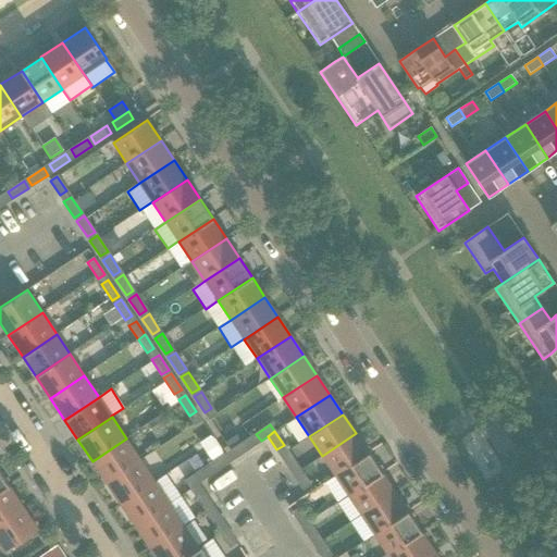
[(356,433),(322,456),(335,475),(369,453),(356,433)]
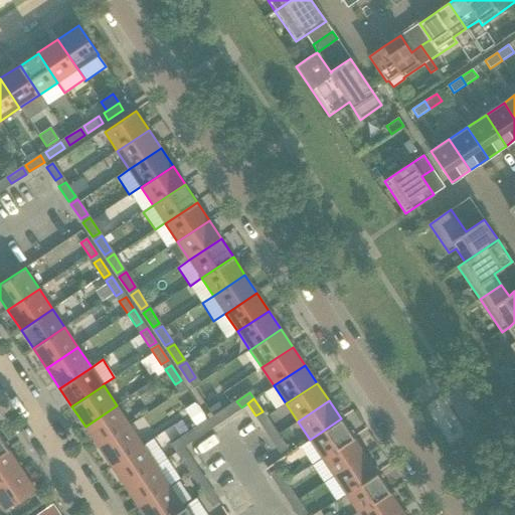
[(130,425),(117,405),(86,426),(99,447),(130,425)]
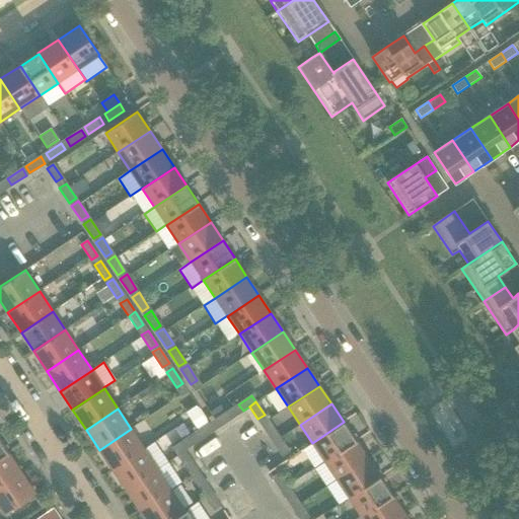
[(219,427),(232,418),(227,412),(215,420),(219,427)]
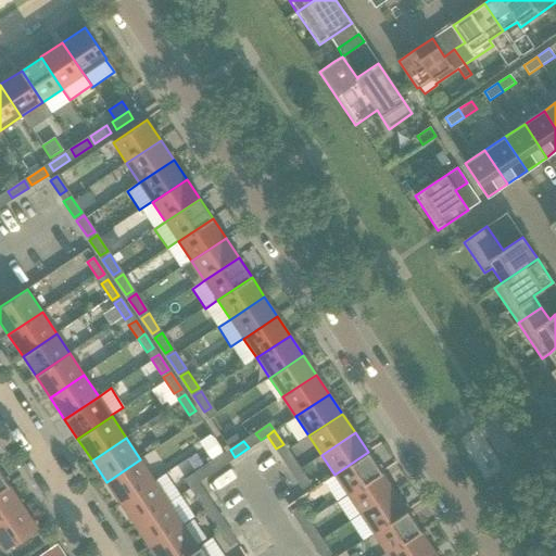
[(289,468),(297,464),(286,447),(278,452),(289,468)]
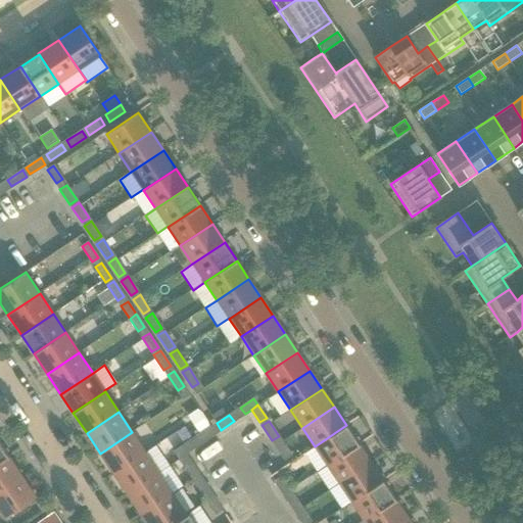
[(315,446),(304,454),(317,472),(327,465),(359,443),(346,425),(315,446)]
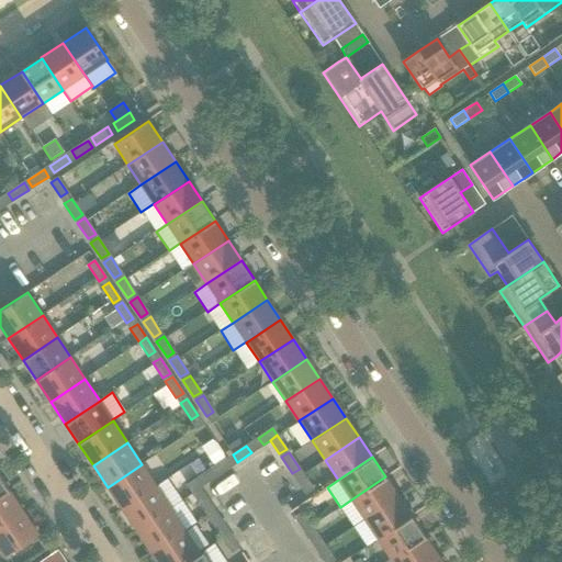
[(217,475),(232,465),(227,459),(213,468),(217,475)]
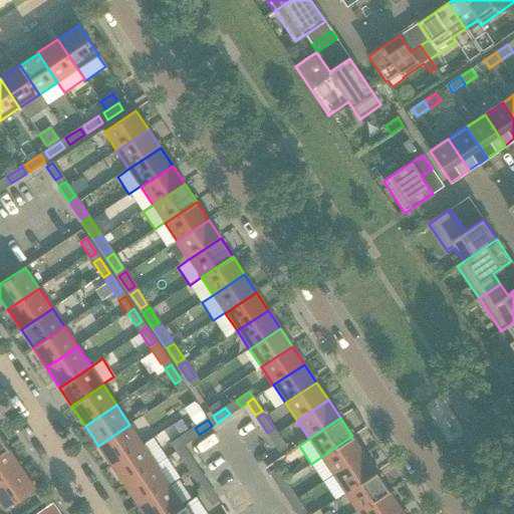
[(144,445),(130,425),(98,446),(111,466),(144,445)]
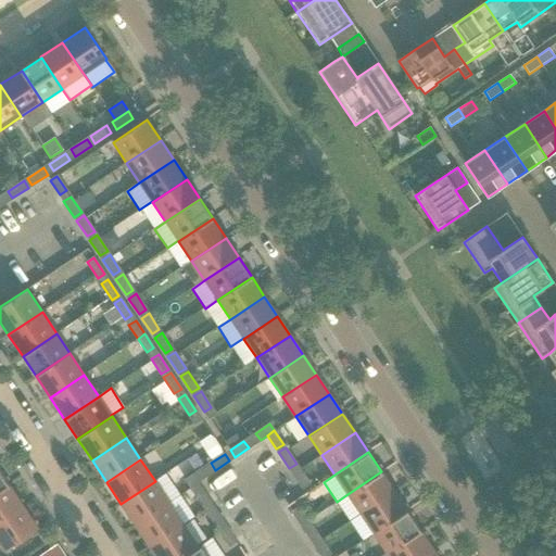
[(302,488),(310,483),(299,467),(291,471),(302,488)]
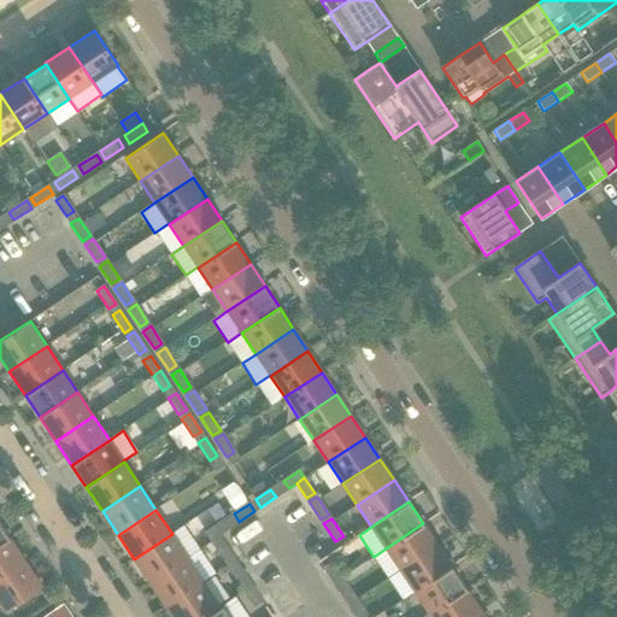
[(0,544),(10,538),(0,522),(0,544)]
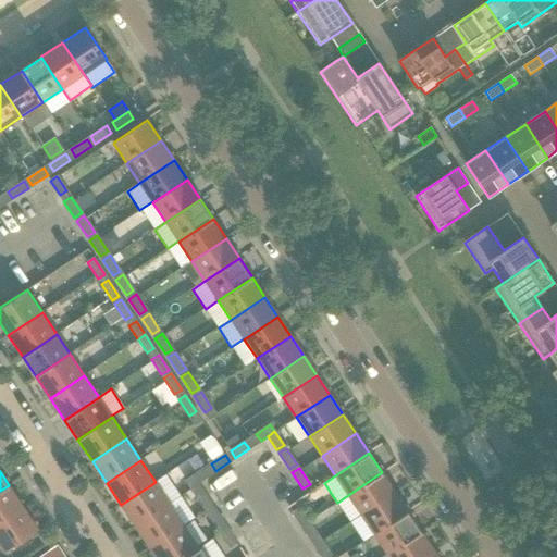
[(198,484),(197,483),(203,479),(199,471),(186,481),(192,489),(198,484)]
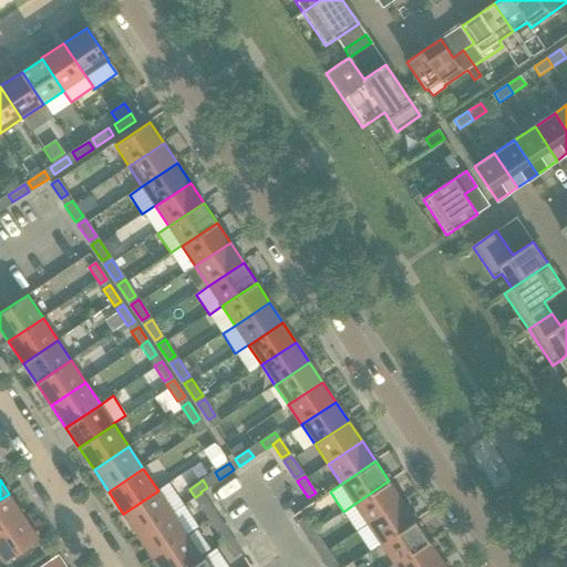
[(343,512),(357,532),(368,524),(402,501),(389,481),(354,504),(343,512)]
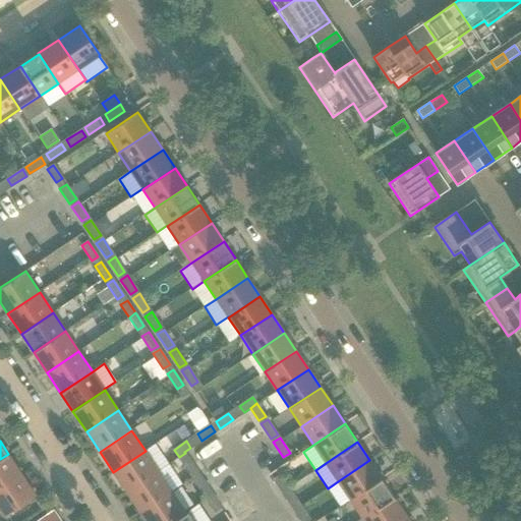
[(159,471),(146,451),(113,472),(127,493),(159,471)]
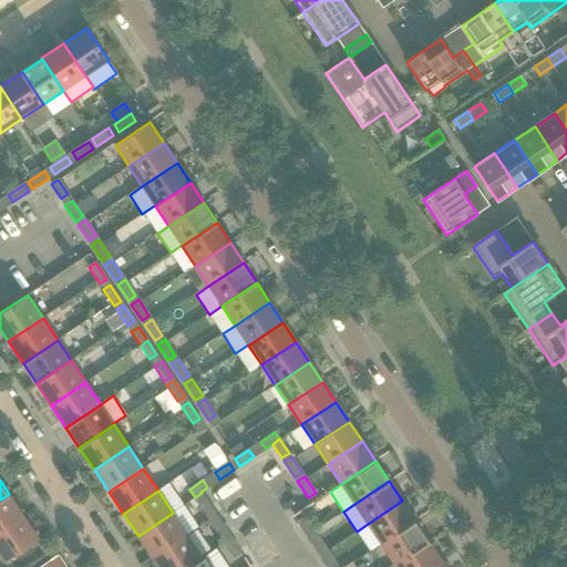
[(195,497),(204,512),(210,507),(202,493),(195,497)]
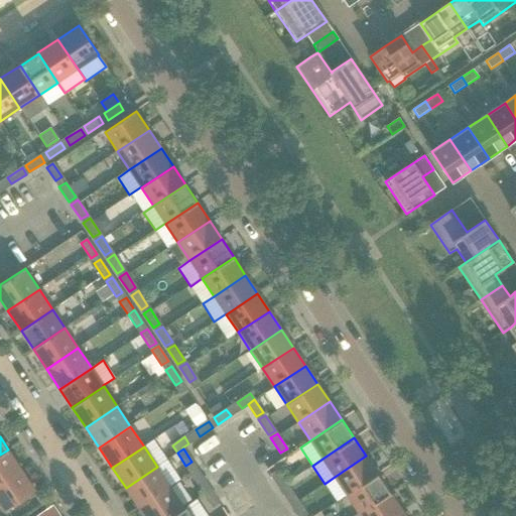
[(0,455),(0,483),(21,470),(8,449),(0,455)]
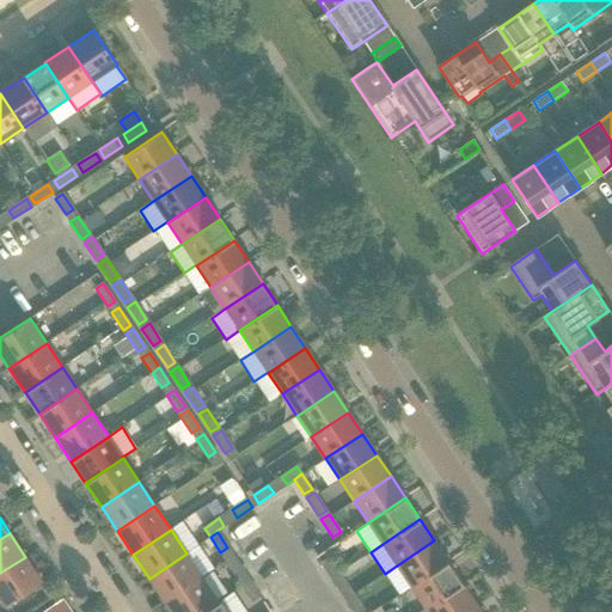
[(434,540),(397,565),(411,587),(448,562),(434,540)]
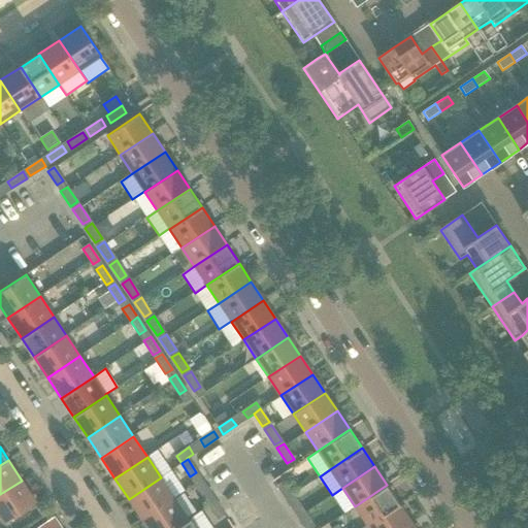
[(174,498),(161,477),(129,499),(142,520),(174,498)]
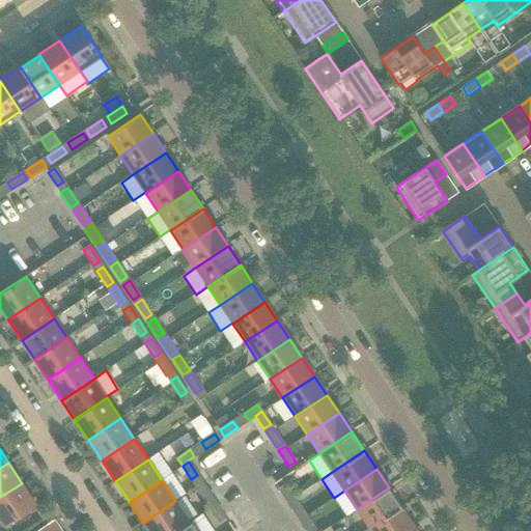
[(204,500),(211,496),(201,480),(194,484),(204,500)]
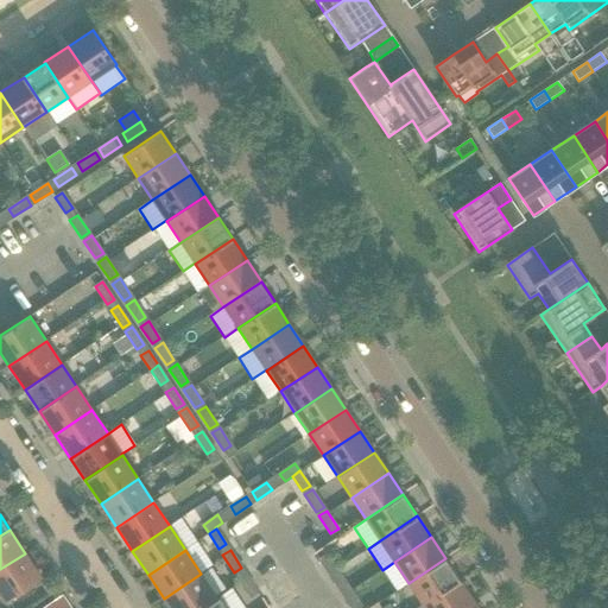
[(25,553),(0,569),(0,595),(4,602),(42,577),(25,553)]
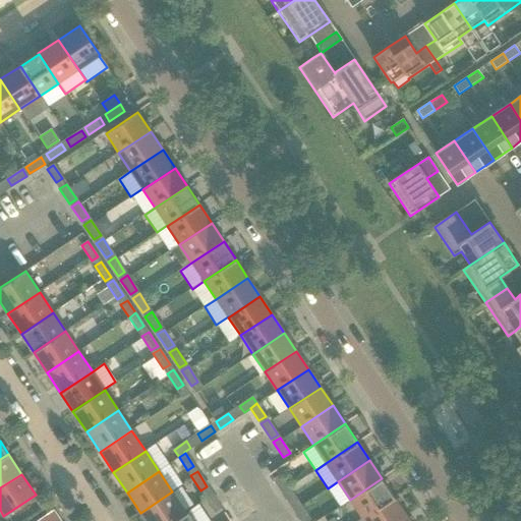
[(284,495),(290,490),(280,475),(274,479),(284,495)]
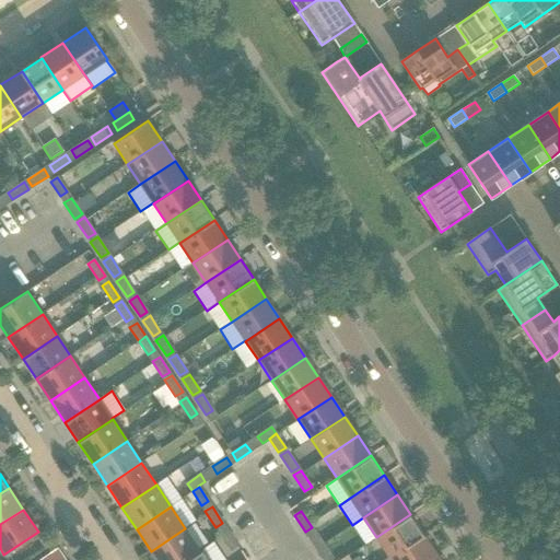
[(410,514),(376,537),(389,557),(423,534),(410,514)]
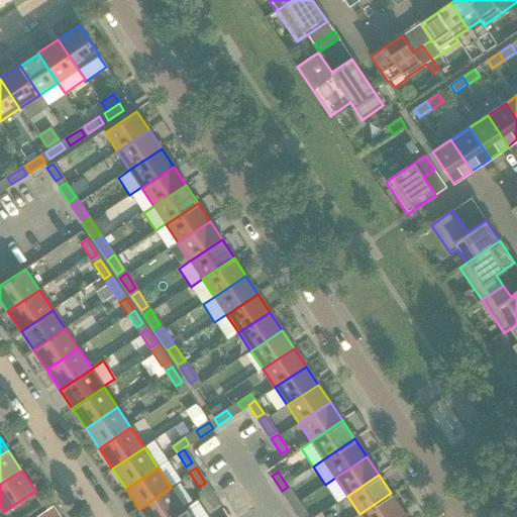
[(170,516),(185,508),(171,488),(139,509),(144,516),(170,516)]
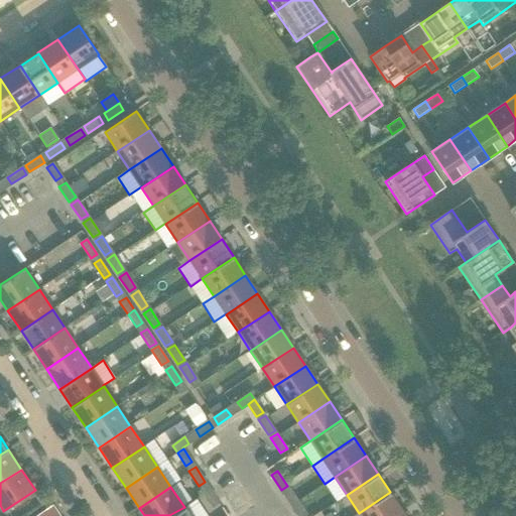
[(213,506),(219,502),(209,488),(203,492),(213,506)]
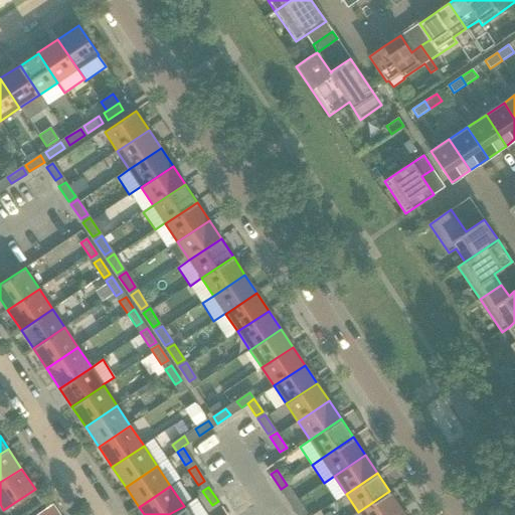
[(298,500),(289,488),(283,492),(291,504),(298,500)]
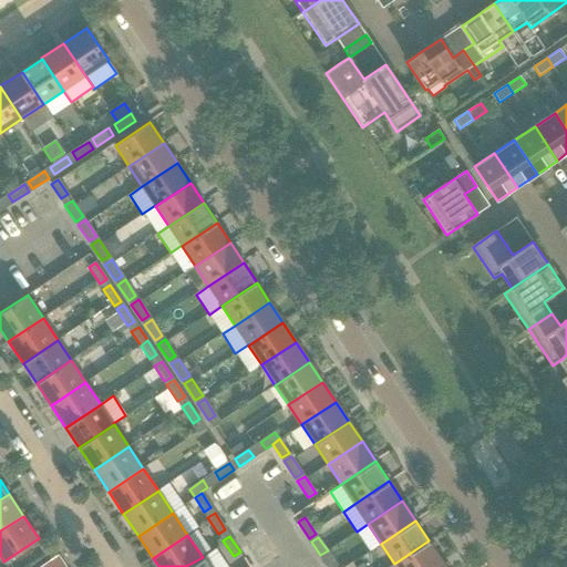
[(429,540),(394,564),(395,566),(432,566),(442,560),(429,540)]
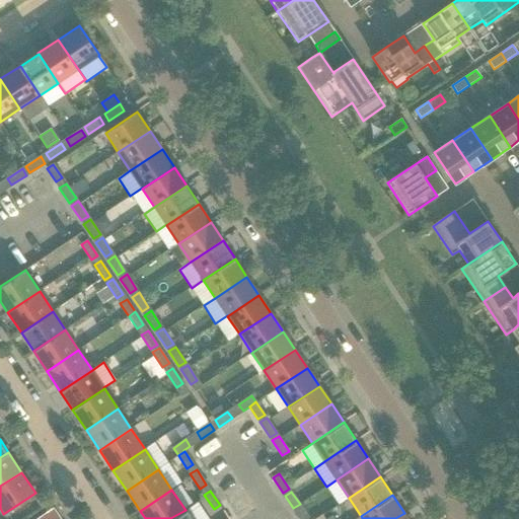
[(293,508),(300,518),(304,518),(308,517),(300,504),(293,508)]
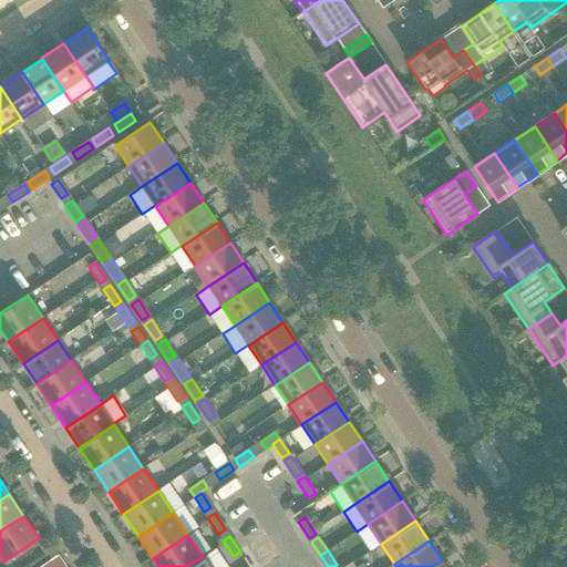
[(203,557),(186,566),(212,566),(205,556),(203,557)]
